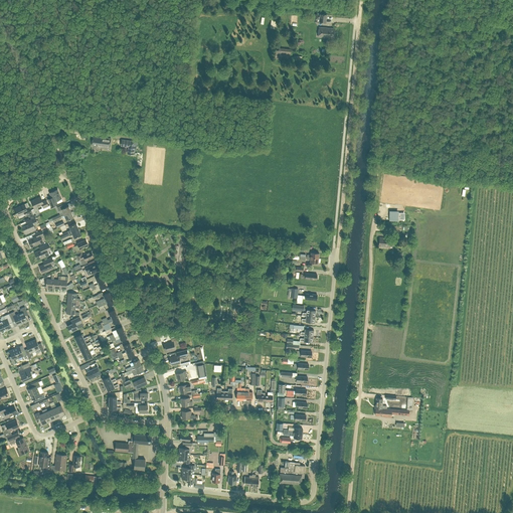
[(316,34),(332,36),(333,26),(317,25),(316,34)]
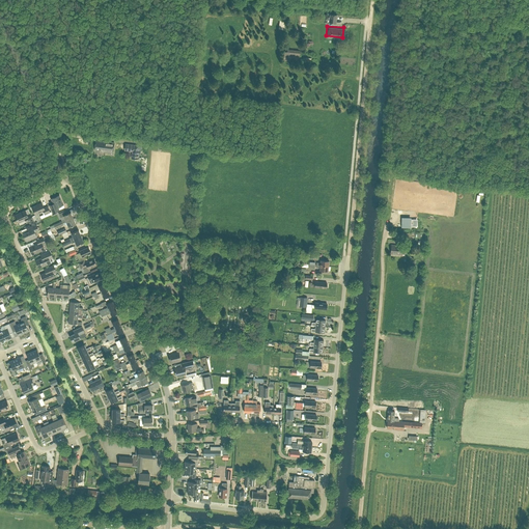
[(298,49),(285,47),(285,49),(281,49),(280,58),(284,59),(284,58),(297,59),(298,49)]
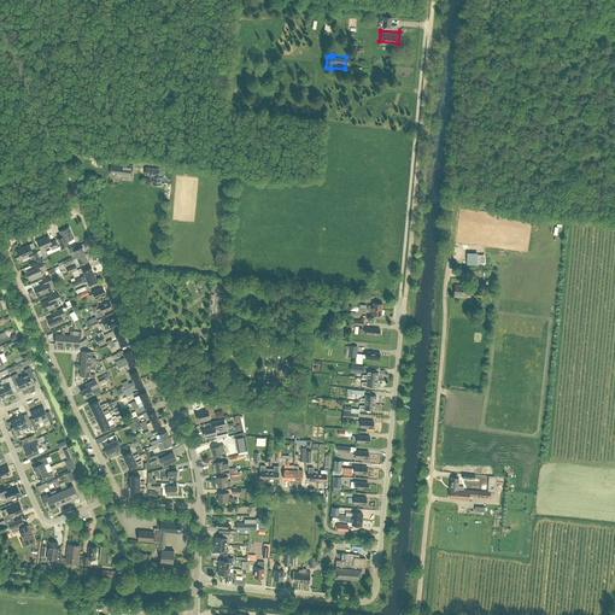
[(109,162),(107,171),(116,173),(116,174),(129,175),(130,164),(116,162),(116,163),(109,162)]
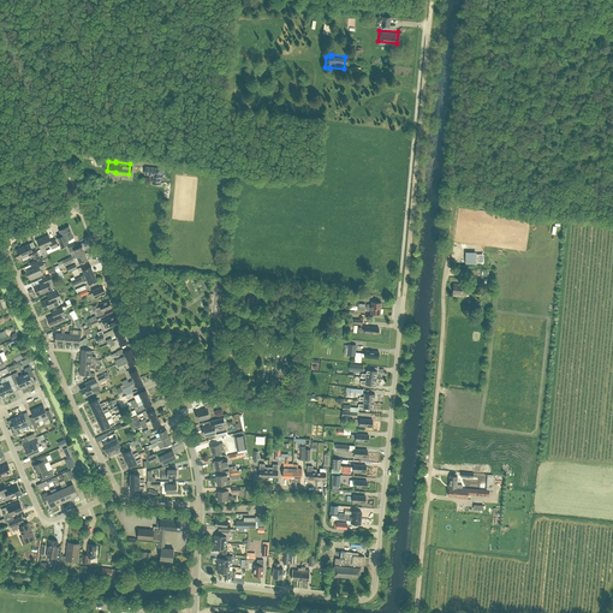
[(143,165),(142,172),(150,173),(150,182),(158,182),(159,166),(143,165)]
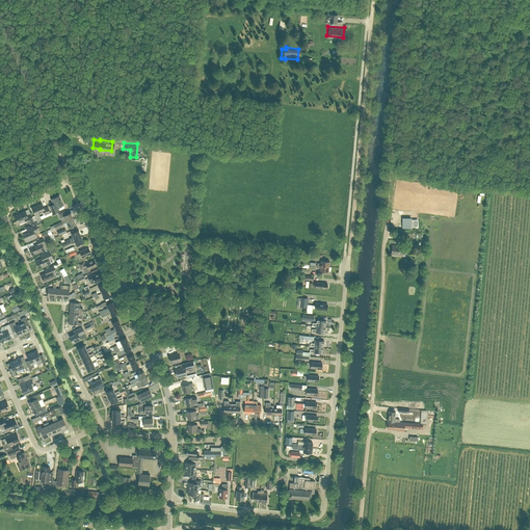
[(57,193),(49,197),(51,202),(47,204),(51,211),(57,208),(56,206),(61,203),(57,193)]
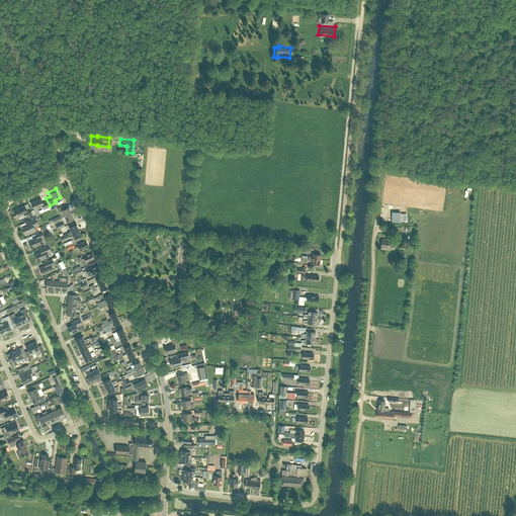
[(38,210),(45,207),(48,206),(45,199),(40,200),(38,196),(29,200),(32,207),(40,204),(41,206),(36,208),(38,210)]
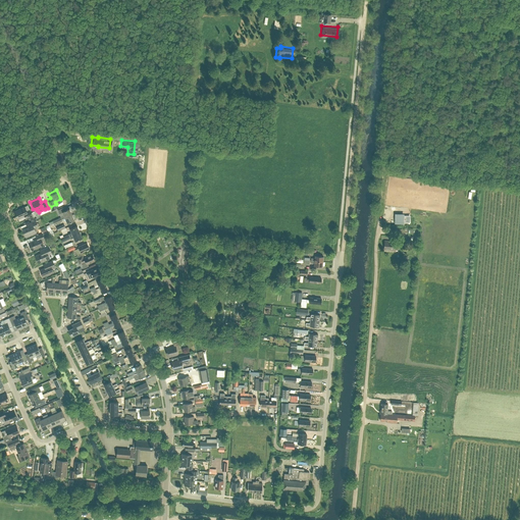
[(22,205),(12,209),(15,217),(22,214),(24,217),(31,214),(28,208),(24,209),(22,205)]
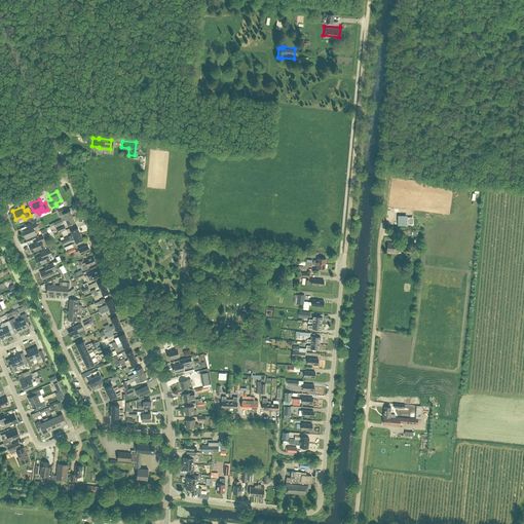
[(59,214),(61,212),(63,216),(55,219),(57,222),(61,221),(61,219),(71,214),(68,209),(65,210),(64,207),(57,210),(59,214)]
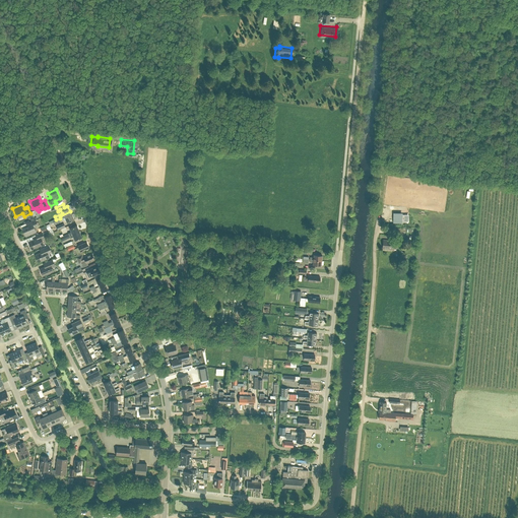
[(72,217),(70,211),(60,216),(60,218),(64,216),(65,220),(72,217)]
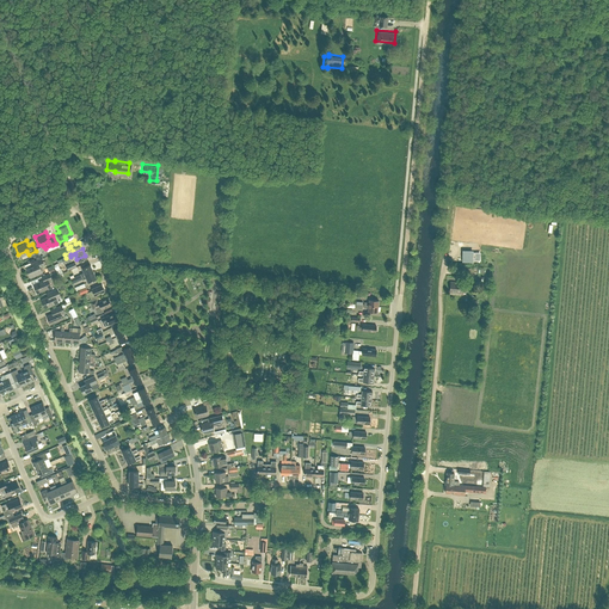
[(24,266),(28,276),(41,270),(38,265),(42,263),(40,256),(30,260),(31,264),(24,266)]
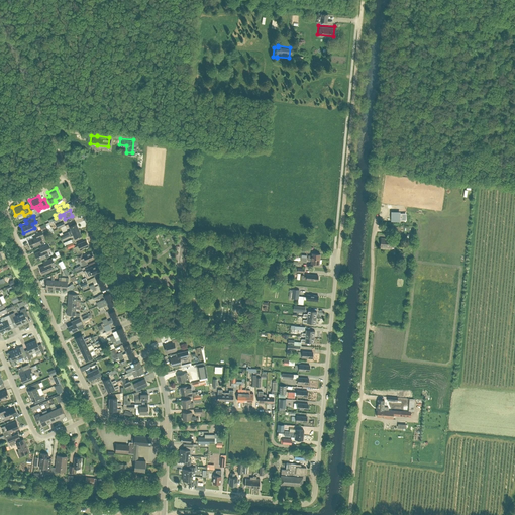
[(59,235),(77,227),(75,222),(68,225),(69,228),(66,230),(58,234),(59,235)]
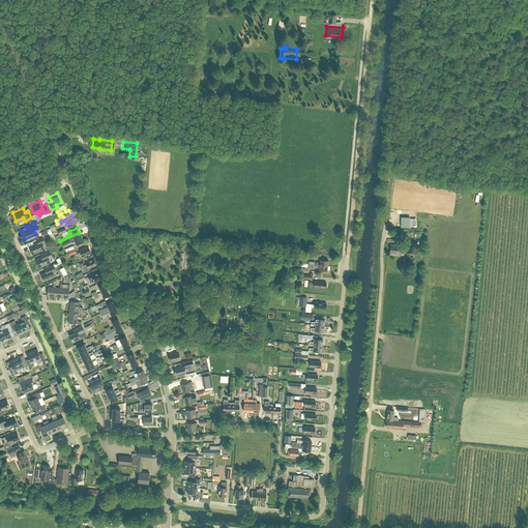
[(396,238),(401,238),(401,240),(408,241),(408,239),(409,239),(410,234),(409,234),(409,231),(397,229),(396,238)]
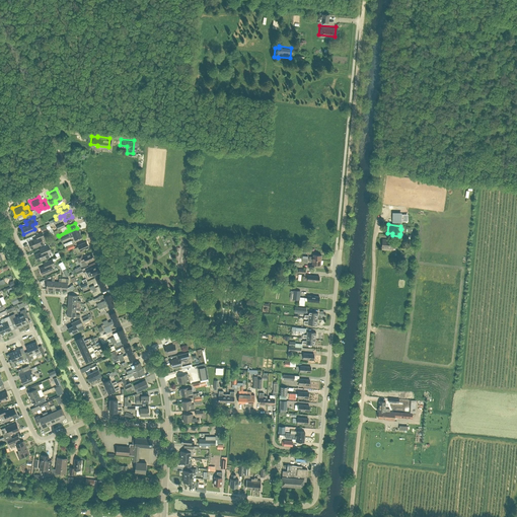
[(80,234),(77,228),(59,236),(60,238),(68,235),(71,234),(73,237),(80,234)]
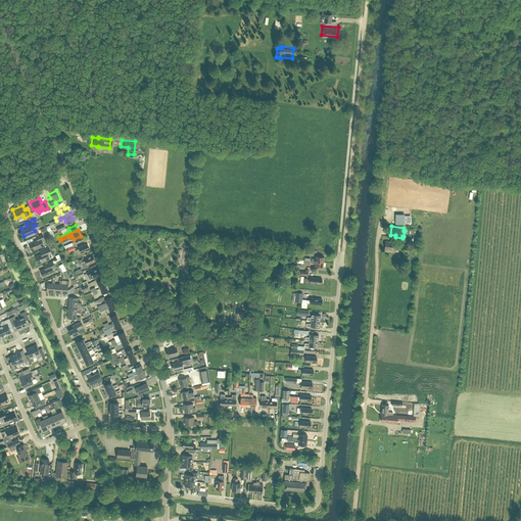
[(27,241),(30,248),(42,243),(39,238),(43,237),(41,232),(34,235),(35,238),(27,241)]
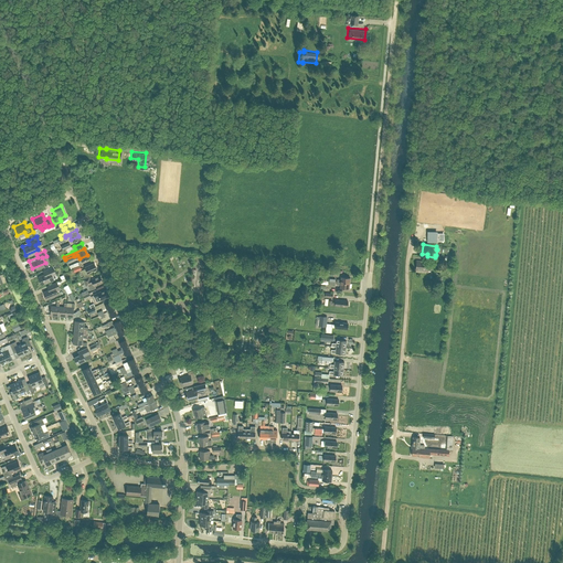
[(413,268),(425,269),(426,259),(414,258),(413,268)]
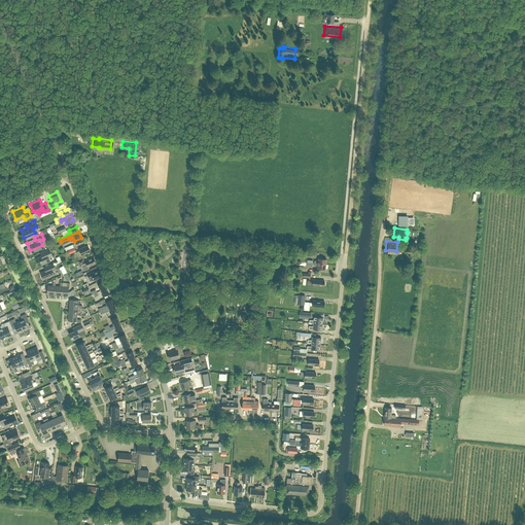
[(81,255),(79,252),(89,249),(85,243),(77,247),(77,248),(73,250),(76,257),(81,255)]
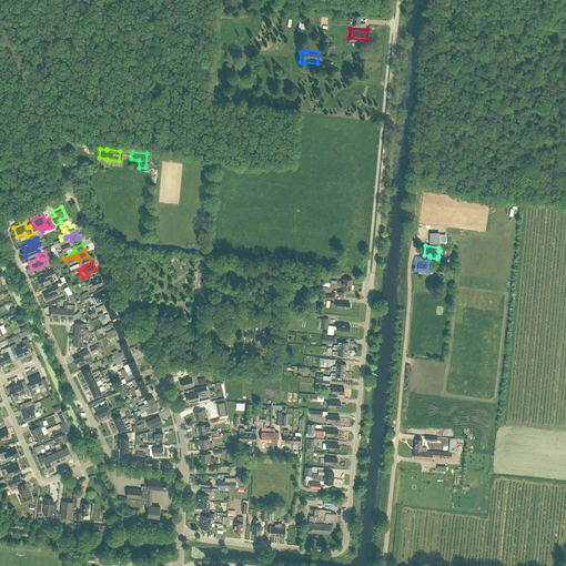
[(46,272),(36,276),(40,284),(52,279),(50,275),(54,273),(51,266),(44,269),(46,272)]
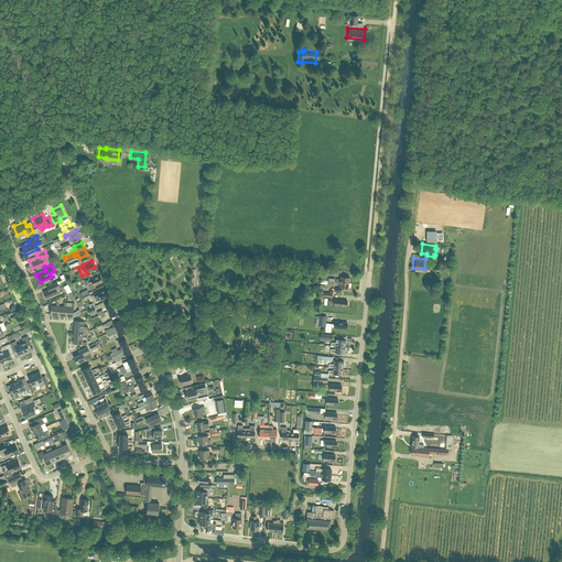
[(88,287),(93,285),(93,283),(100,280),(97,273),(93,276),(93,274),(88,277),(87,274),(80,277),(84,283),(86,282),(88,287)]
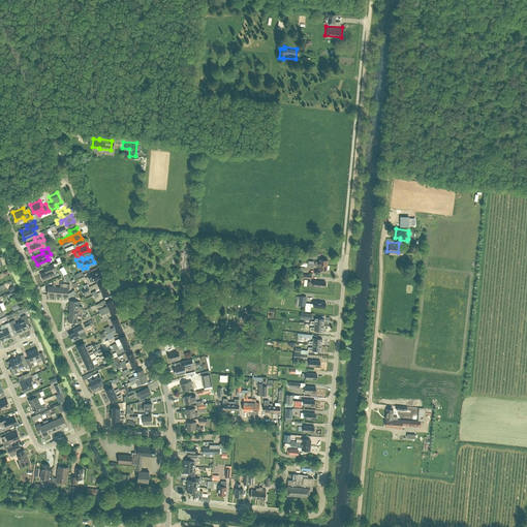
[(38,272),(41,278),(53,274),(51,270),(54,269),(52,265),(60,261),(59,259),(42,267),(43,270),(38,272)]
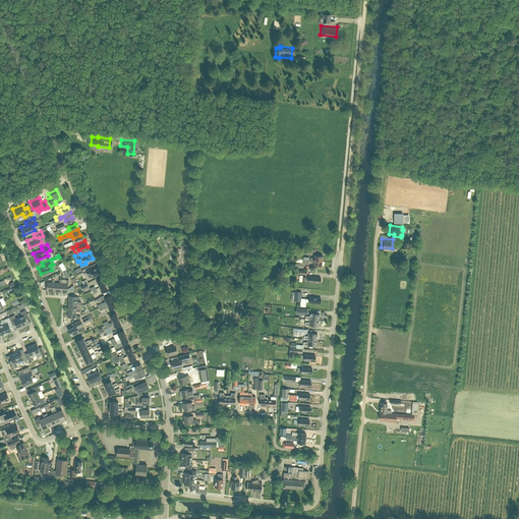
[(99,271),(96,265),(92,267),(92,266),(84,270),(85,273),(90,271),(91,275),(99,271)]
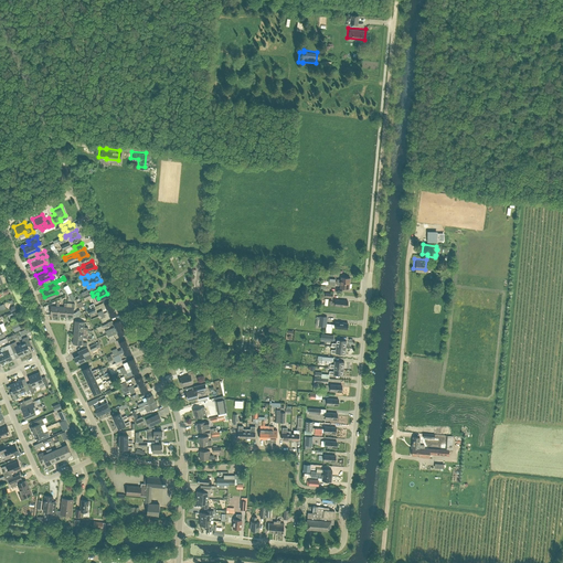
[(56,305),(57,305),(57,300),(54,300),(54,304),(49,304),(48,314),(55,314),(56,305)]
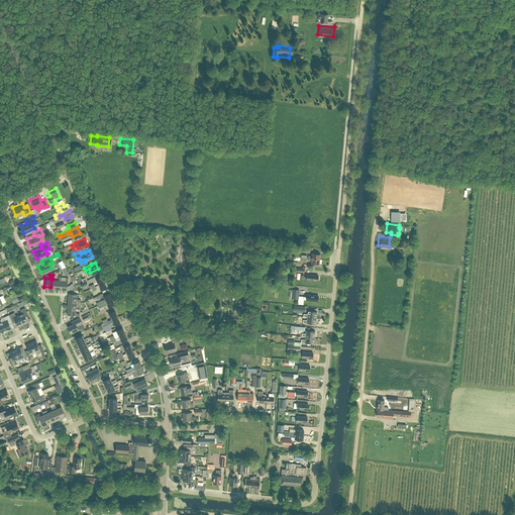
[(50,287),(58,288),(59,279),(60,279),(60,275),(57,275),(57,279),(53,279),(52,279),(50,287)]
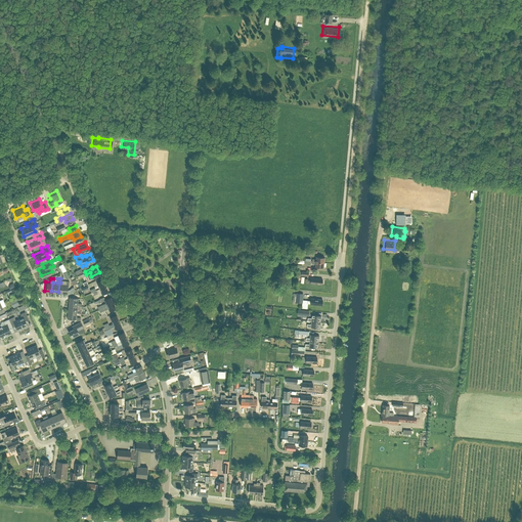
[(94,289),(97,287),(104,284),(101,278),(95,281),(96,284),(83,291),(84,293),(89,290),(89,291),(94,289)]
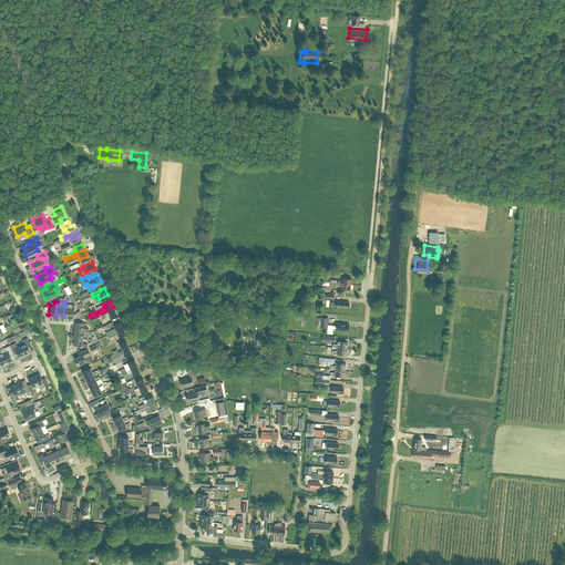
[(64,306),(63,316),(71,317),(72,307),(73,302),(70,302),(70,307),(65,306),(64,306)]
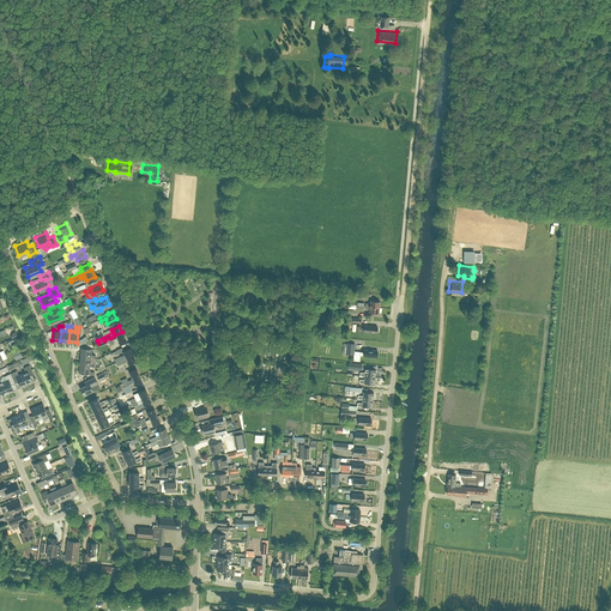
[(125,339),(122,332),(114,336),(118,343),(125,339)]
